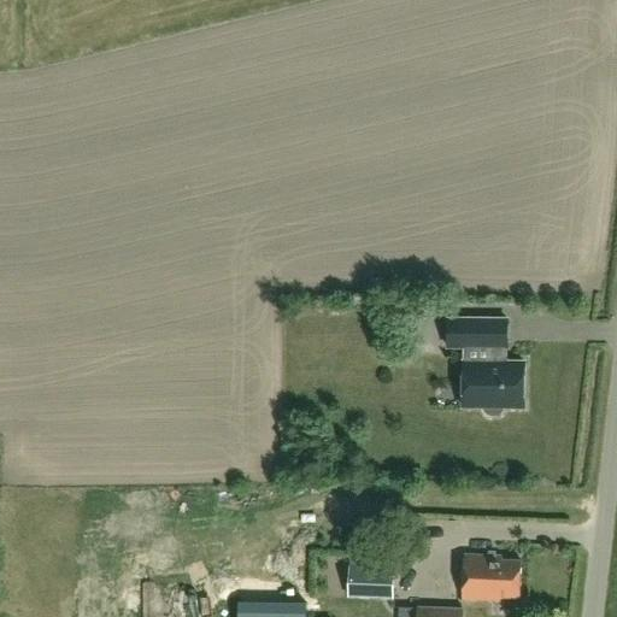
[(509,319),(450,319),(450,348),(465,348),(465,362),(464,362),(464,409),(482,409),(486,413),(491,417),(499,417),(504,413),(507,409),(526,409),(526,362),(505,362),(506,348),(509,348),(509,319)]
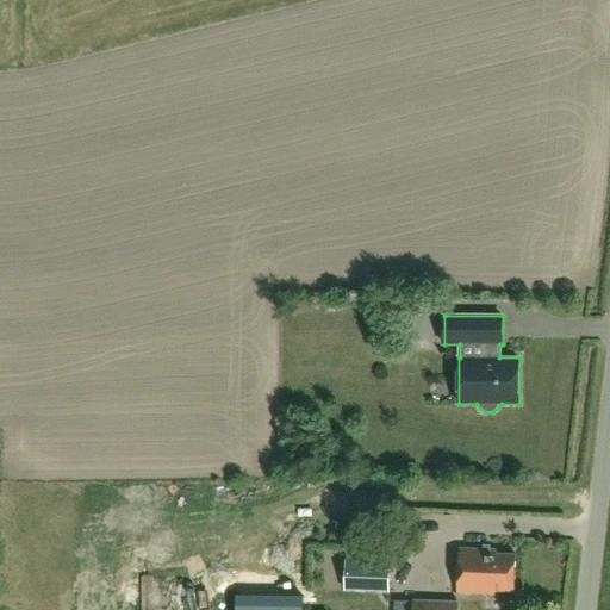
[(460,552),(459,596),(495,597),(495,593),(515,595),(517,558),(497,556),(497,553),(460,552)]
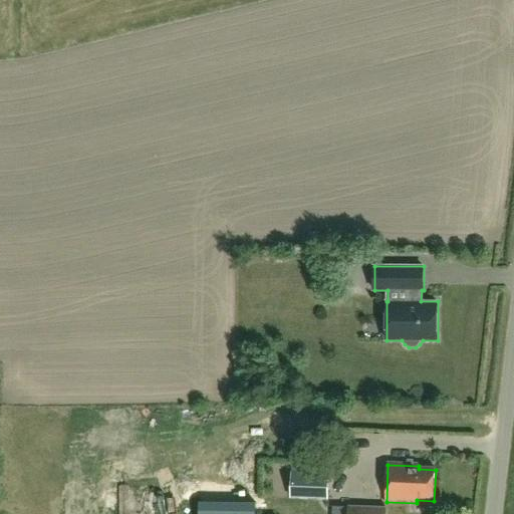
[(292,496),(328,497),(329,473),(293,472),(292,496)]
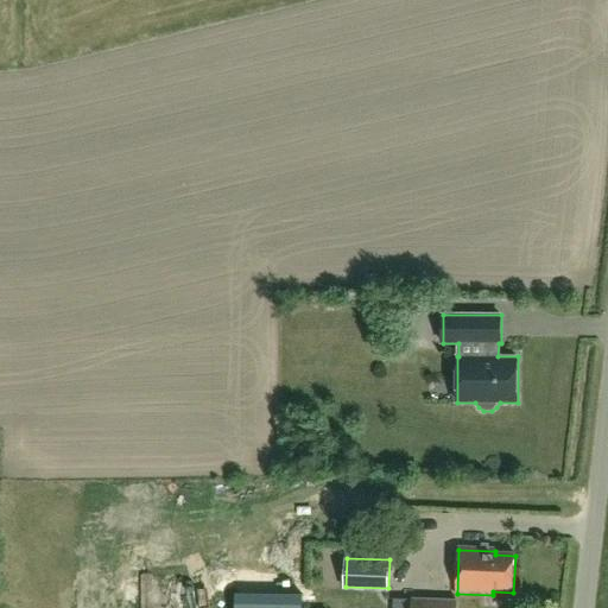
[(302,607),(303,595),(235,594),(234,607),(302,607)]
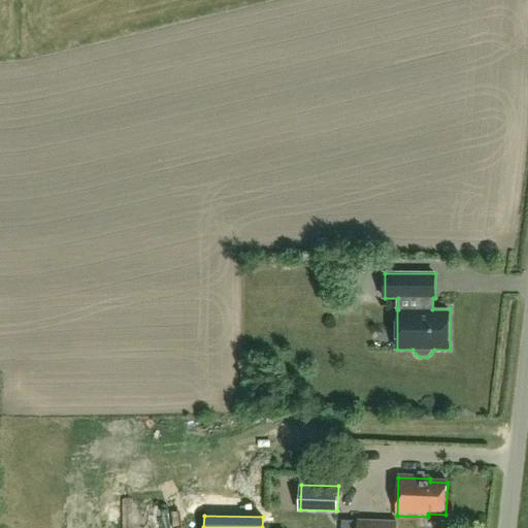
[(396,527),(397,520),(357,519),(357,527),(396,527)]
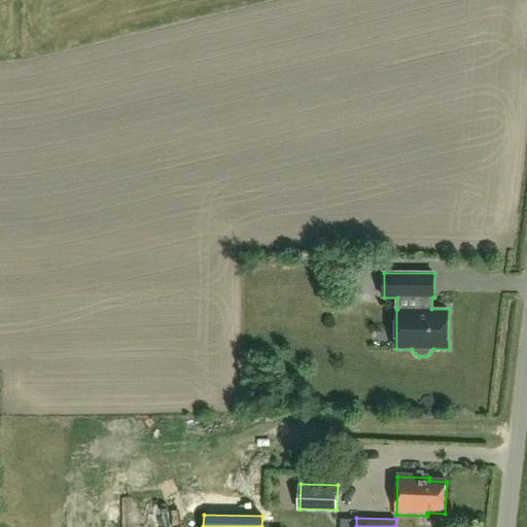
All buildings are outlined.
